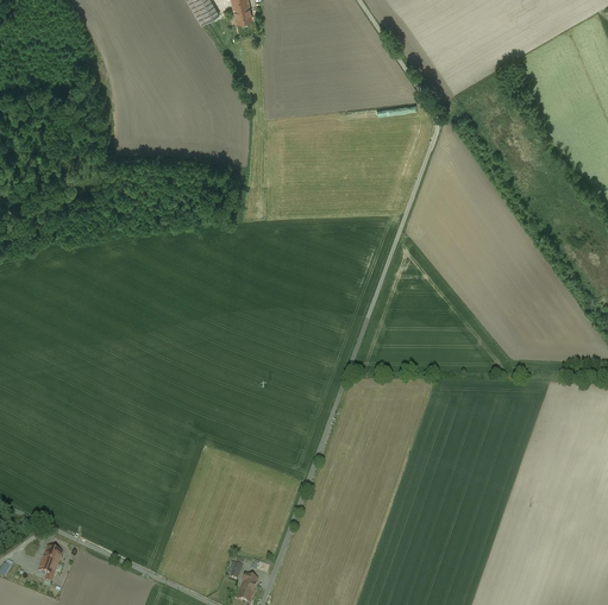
[(189,0),(202,21),(207,18),(220,11),(213,0),(189,0)]
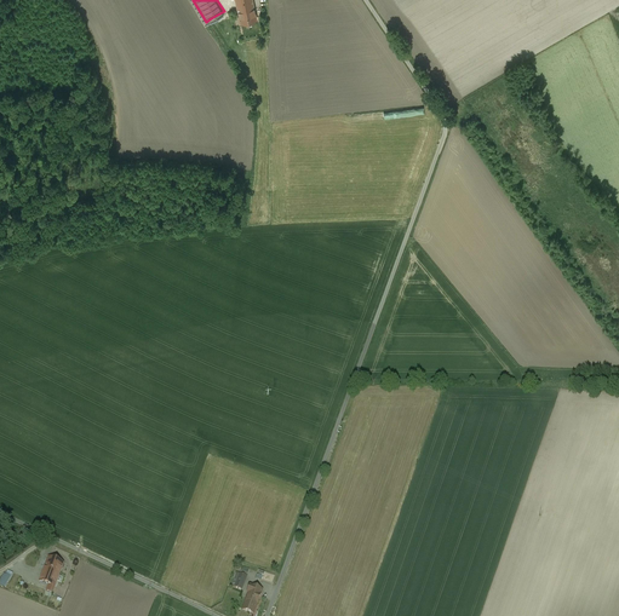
[(238,0),(241,19),(257,16),(253,0),(238,0)]
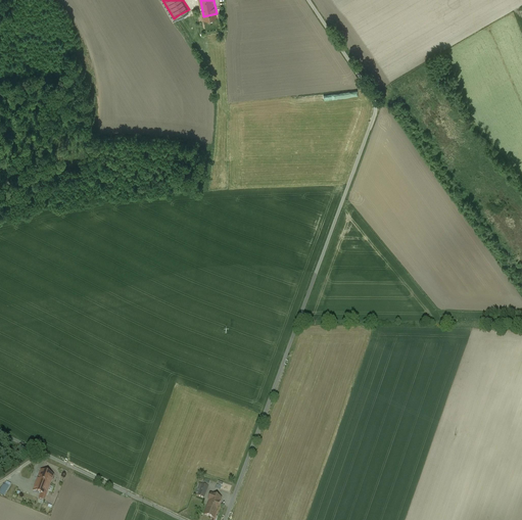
[(54,472),(42,468),(34,487),(42,490),(40,495),(45,498),(54,472)]
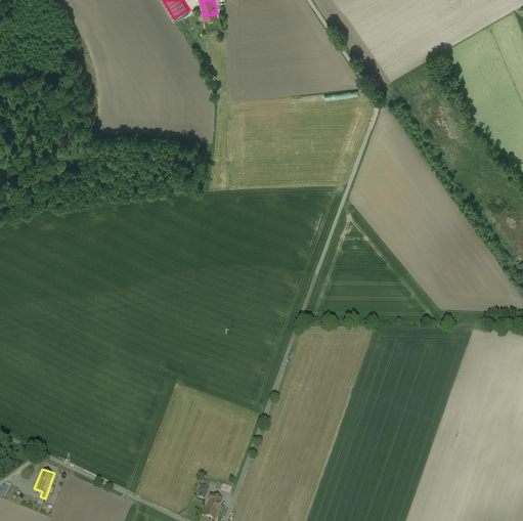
[(6,491),(11,482),(7,479),(1,488),(6,491)]
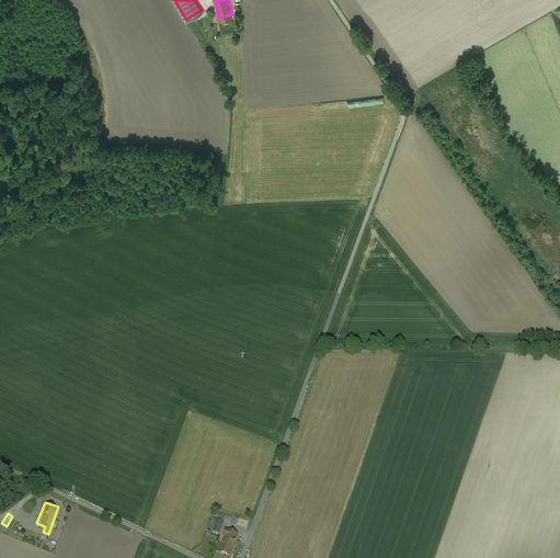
[(224,519),(215,515),(210,527),(219,532),(224,519)]
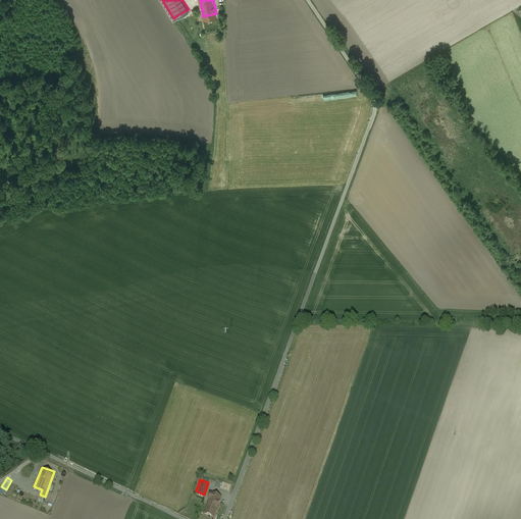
[(221,495),(211,491),(209,497),(210,498),(205,511),(214,514),(221,495)]
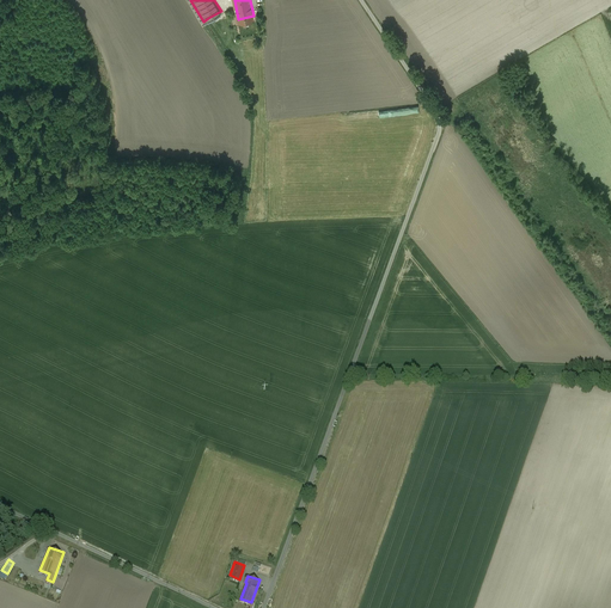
All buildings are outlined.
